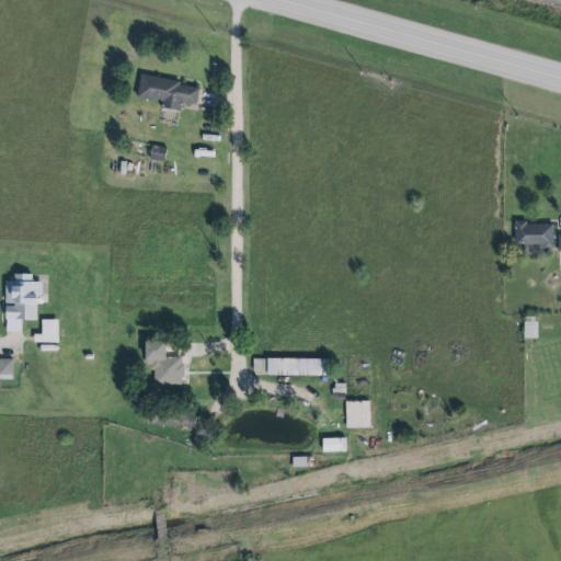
[(195,106),(198,87),(139,77),(135,101),(180,109),(181,103),(195,106)]
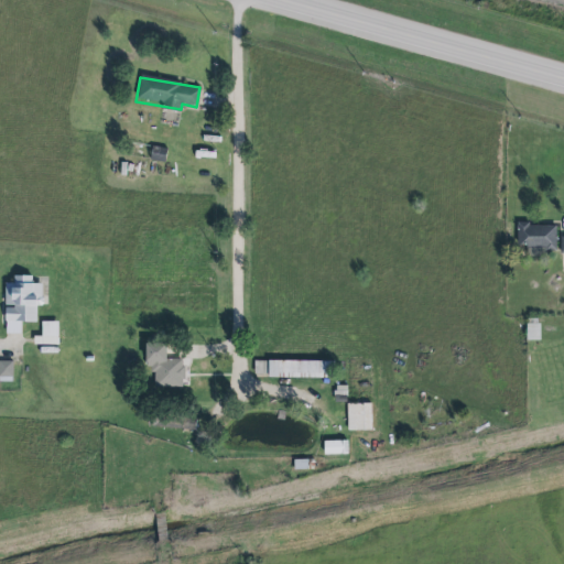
[(166,149),(151,148),(150,161),(164,163),(166,149)]
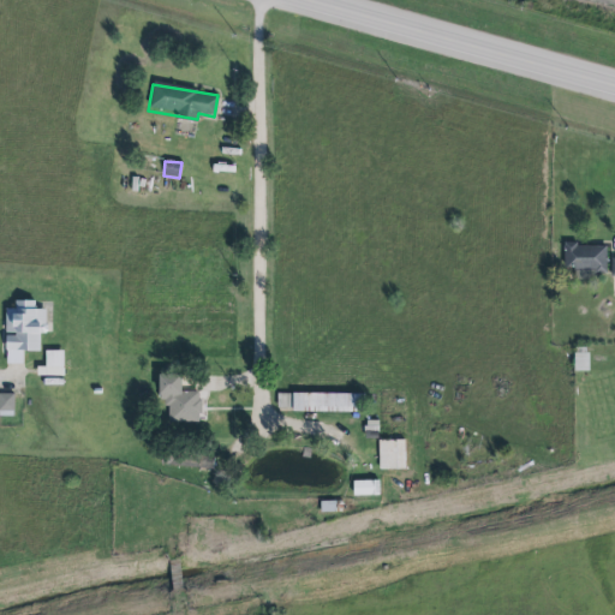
[(563,246),(563,272),(607,270),(605,245),(563,246)]
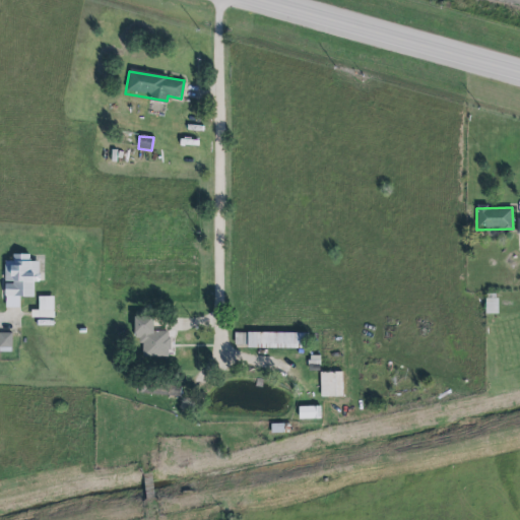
[(6,299),(6,286),(14,286),(14,285),(5,284),(5,263),(12,263),(12,255),(31,255),(31,263),(40,263),(40,275),(41,277),(42,282),(39,284),(35,284),(35,299),(24,301),(16,299),(6,299)]
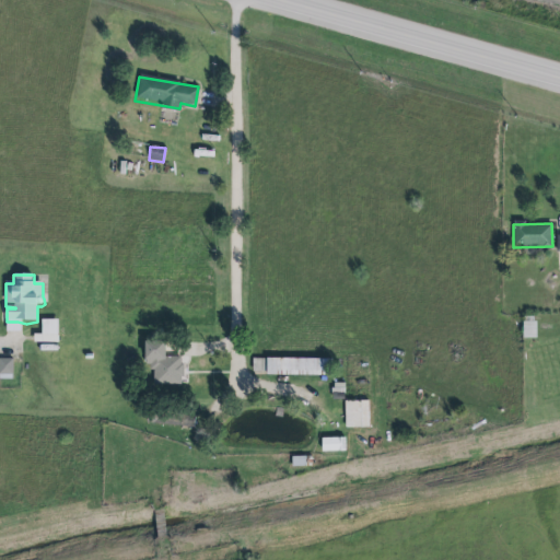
[(523,339),(536,339),(535,317),(522,318),(523,339)]
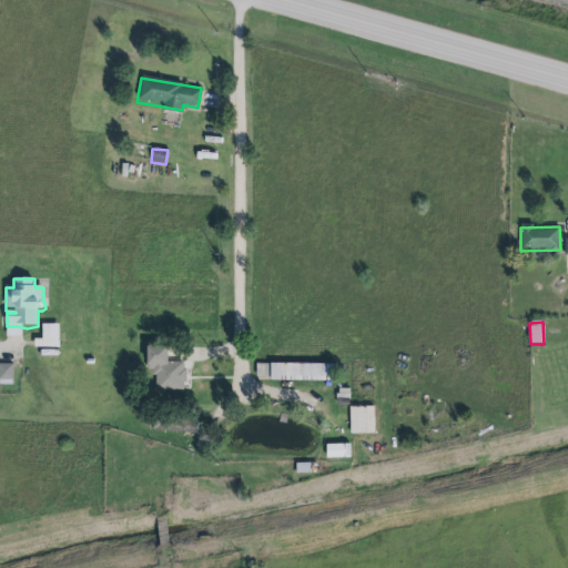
[(59,325),(42,324),(42,347),(58,347),(59,325)]
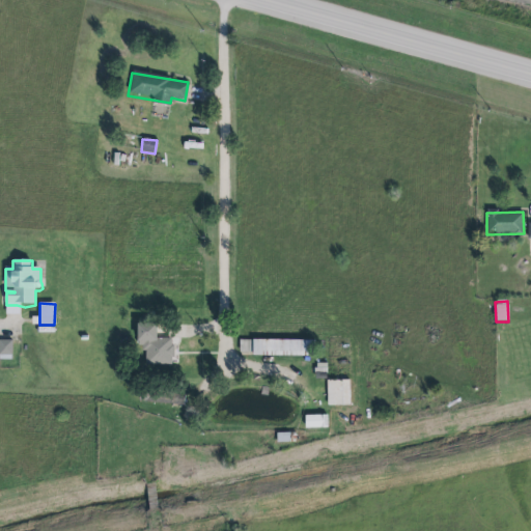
[(140,365),(172,365),(172,339),(157,339),(157,325),(140,325),(140,365)]
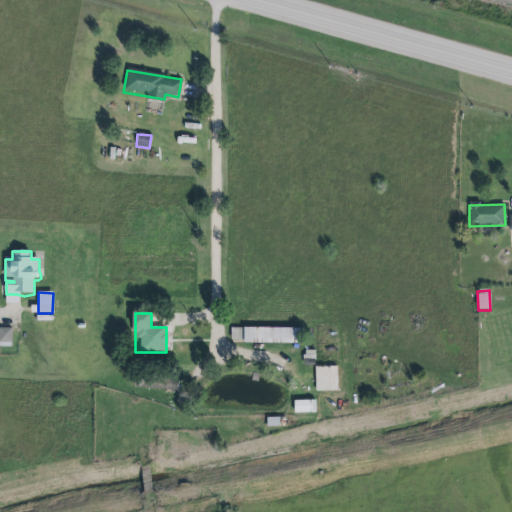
[(0,328),(0,347),(11,348),(11,329),(0,328)]
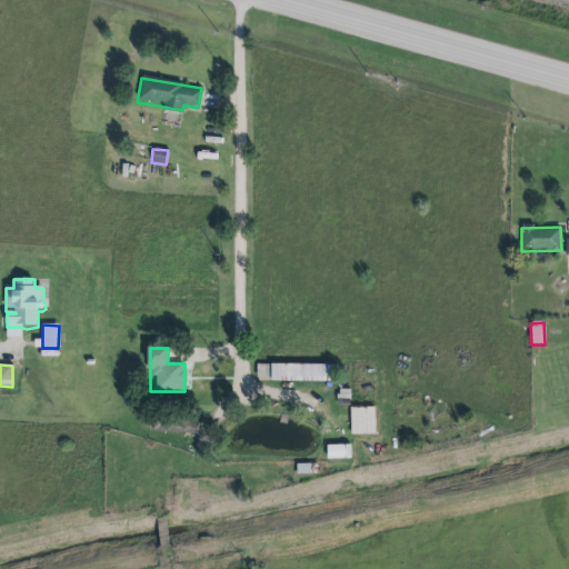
[(256,365),(256,381),(335,381),(335,365),(256,365)]
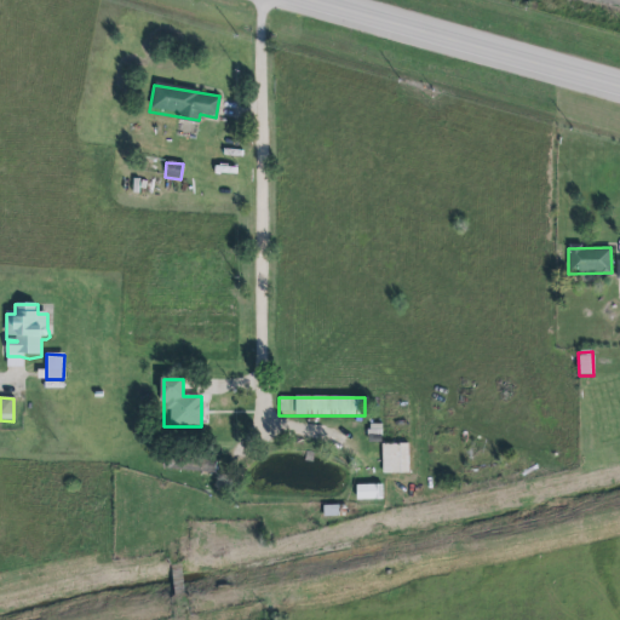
[(380,445),(382,475),(408,474),(408,443),(380,445)]
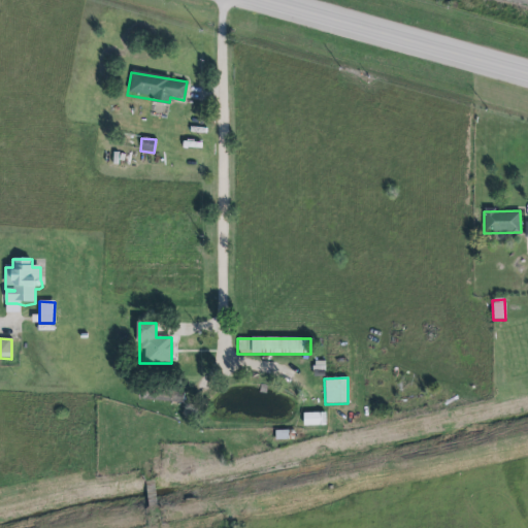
[(303,427),(325,426),(325,413),(303,414),(303,427)]
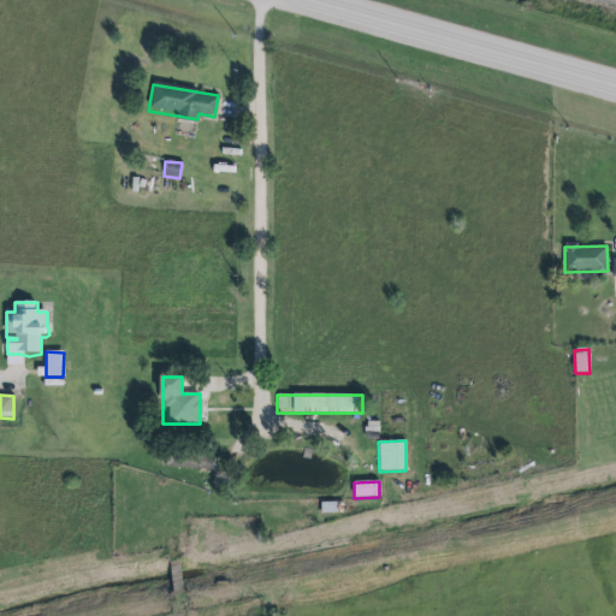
All buildings are outlined.
